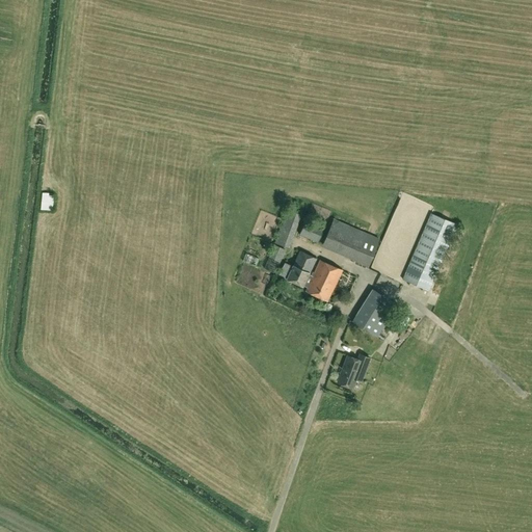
[(53,211),(54,193),(43,192),(41,210),(53,211)]
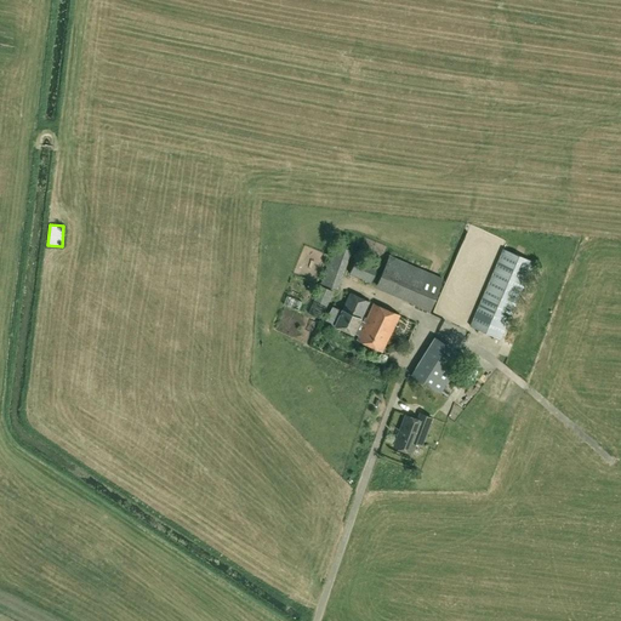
[(320,284),(320,285),(334,289),(337,290),(348,261),(352,252),(335,246),(331,255),(320,284)]
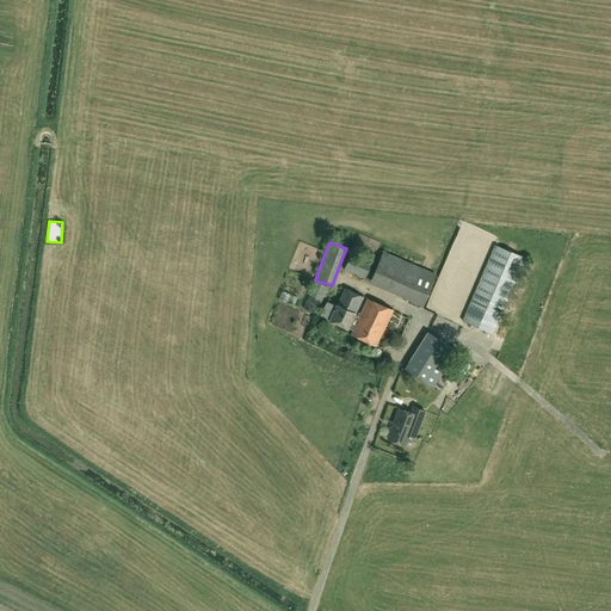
[(494,245),(462,321),(493,334),(525,258),(494,245)]
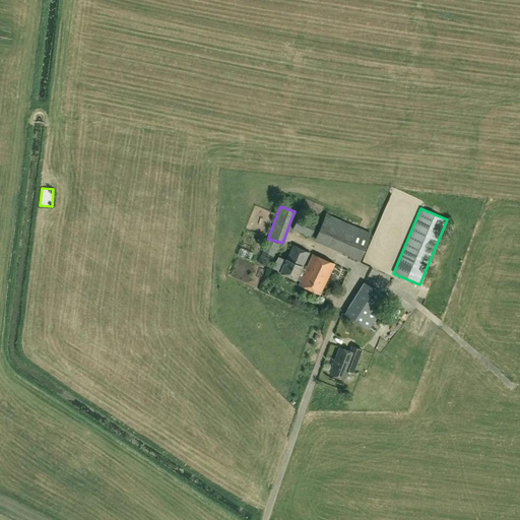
[(371,234),(326,214),(316,237),(361,257),(371,234)]
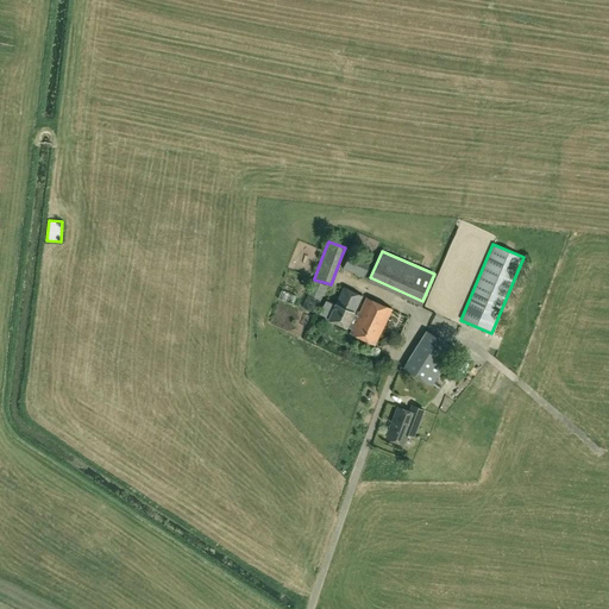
[(371,262),(350,252),(343,268),(364,277),(371,262)]
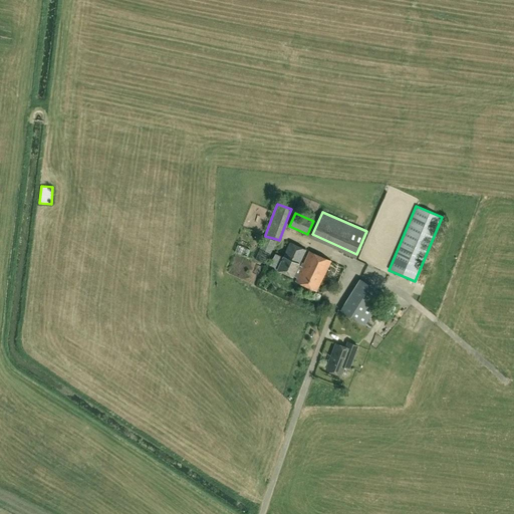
[(315,292),(330,262),(309,252),(301,267),(298,266),(305,250),(289,243),(276,270),(292,277),(293,276),(296,278),(294,282),(315,292)]
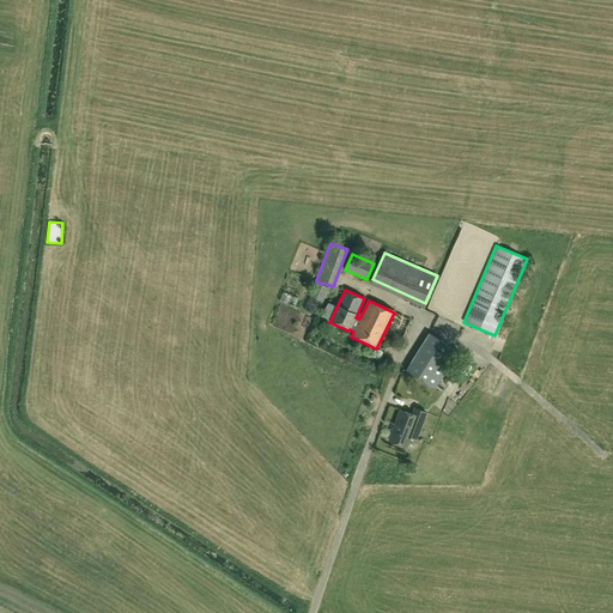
[(434,389),(457,352),(429,334),(406,371),(434,389)]
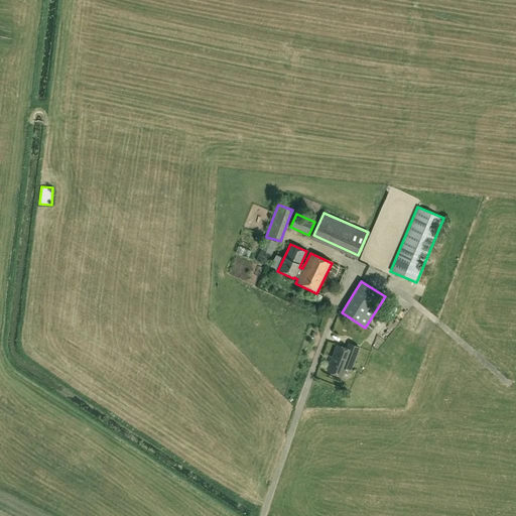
[(337,346),(327,372),(342,377),(345,369),(350,371),(358,348),(351,345),(349,350),(337,346)]
